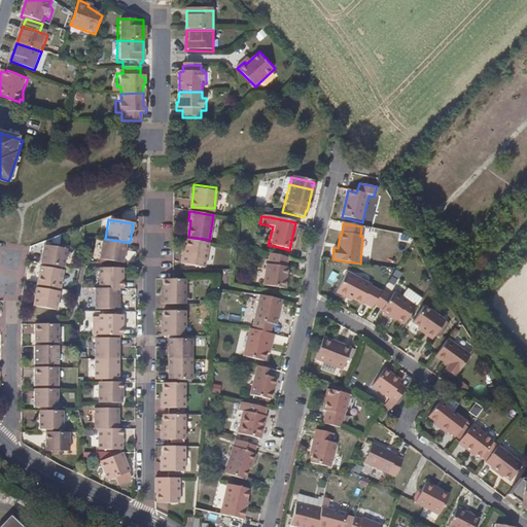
[(99,259),(124,262),(127,242),(105,239),(102,239),(99,259)]
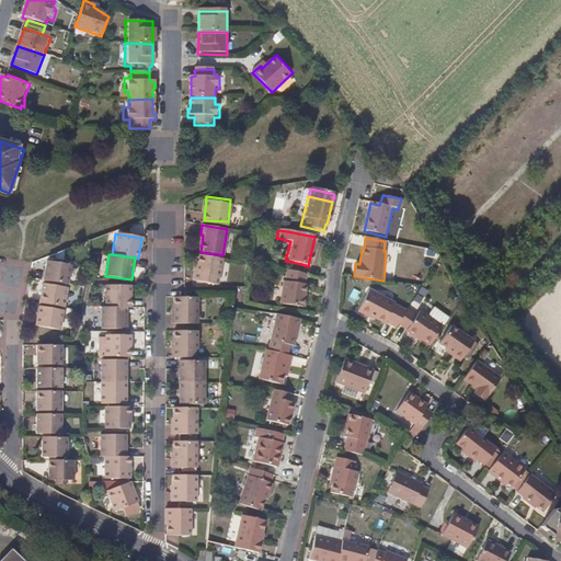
[(222,260),(199,255),(196,271),(195,273),(194,282),(218,286),(219,278),(221,272),(220,270),(222,260)]
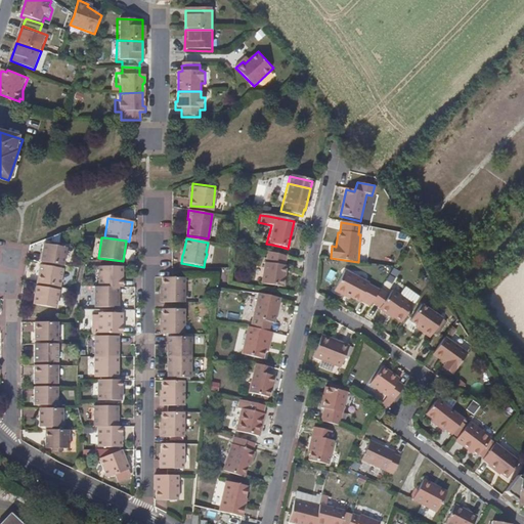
[(52,245),(46,244),(46,246),(43,263),(66,267),(69,249),(52,247),(52,245)]
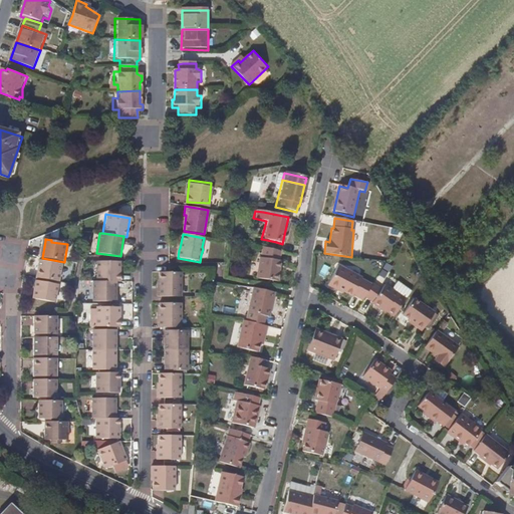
[(279,251),(259,247),(254,266),(252,269),(251,275),(273,280),(279,260),(277,259),(279,251)]
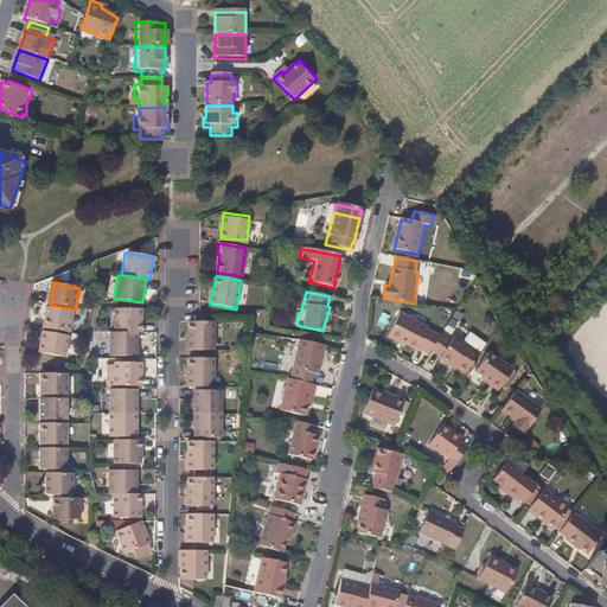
[(75,312),(48,307),(44,330),(71,334),(75,312)]
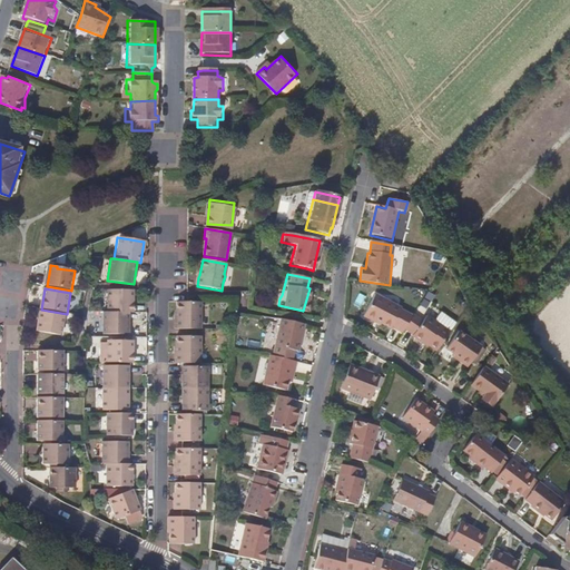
[(108,291),(108,314),(128,314),(133,314),(134,292),(108,291)]
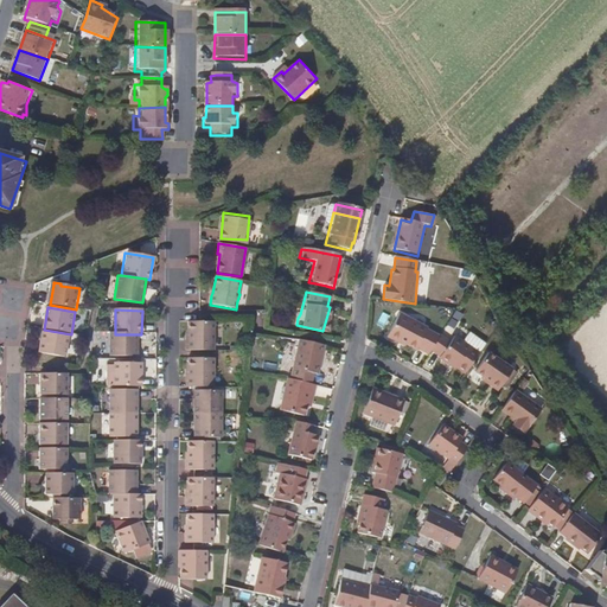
[(429,350),(439,336),(427,328),(428,326),(398,312),(384,336),(398,344),(401,340),(416,351),(419,347),(428,353),(429,350)]
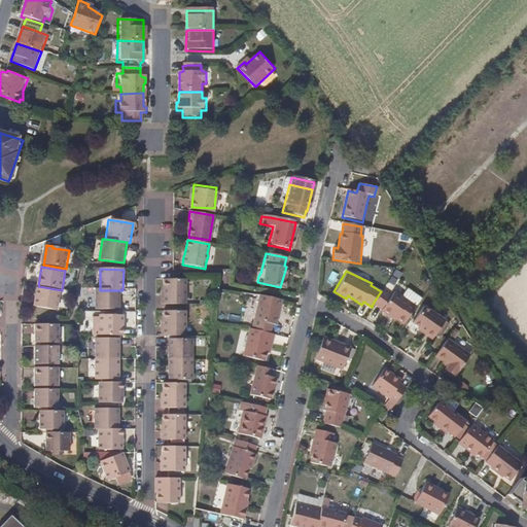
[(185,281),(172,280),(162,280),(162,295),(160,297),(160,306),(184,306),(185,281)]
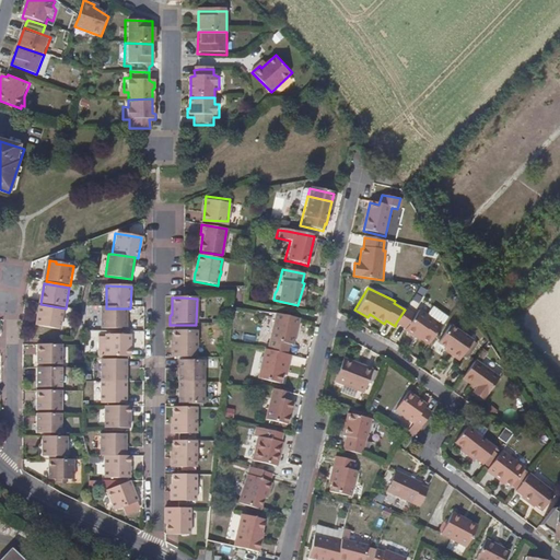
[(412,338),(415,335),(420,338),(428,343),(447,315),(433,305),(427,315),(421,311),(417,316),(405,310),(396,323),(405,328),(403,330),(412,338)]
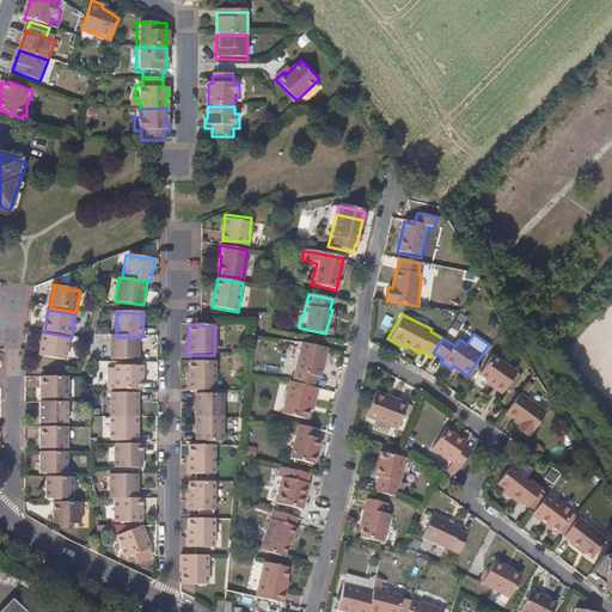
[(67,361),(71,340),(43,335),(40,357),(67,361)]
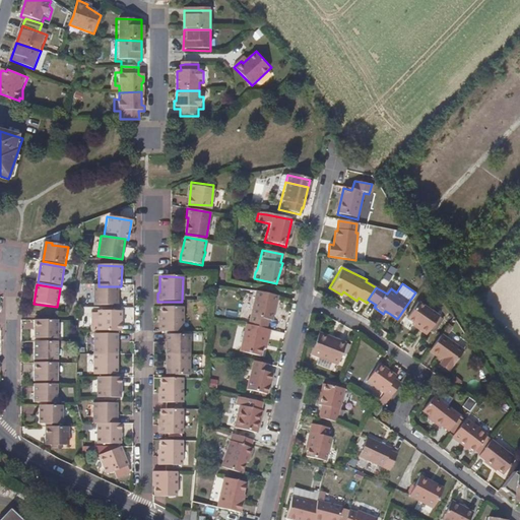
[(92,306),(116,307),(117,286),(99,286),(93,286),(92,306)]
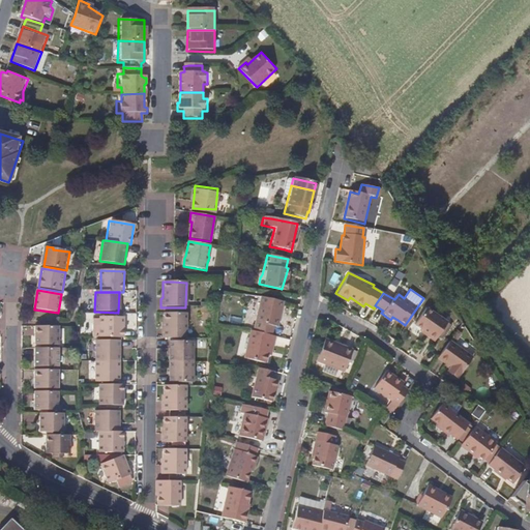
[(276,327),(283,301),(260,296),(254,329),(271,333),(272,327),(276,327)]
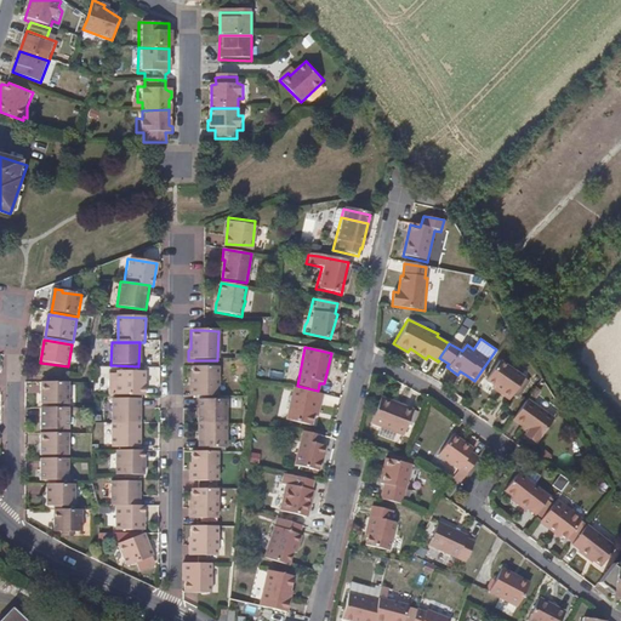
[(508,402),(524,379),(500,360),(486,381),(501,392),(500,394),(508,402)]
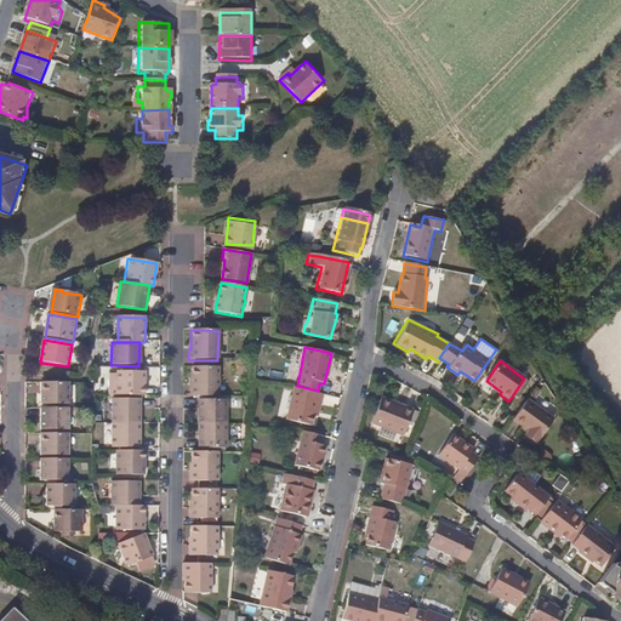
[(217,398),(217,368),(191,366),(189,386),(188,387),(188,397),(217,398)]
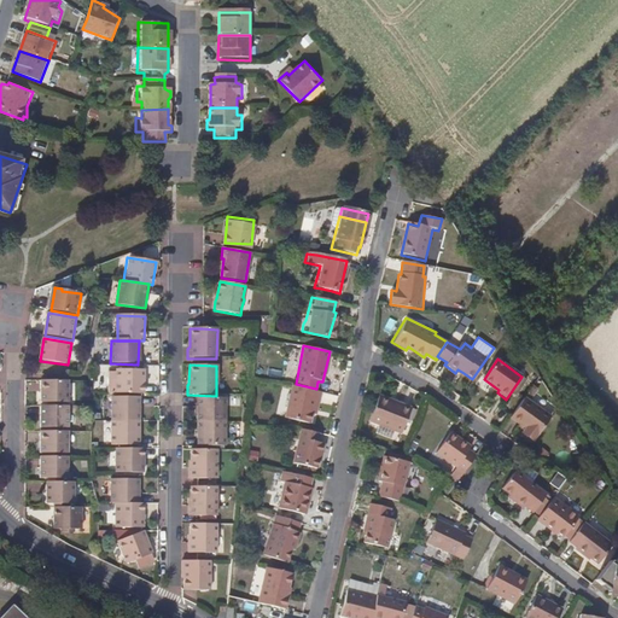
[(144,371),(115,371),(115,394),(144,395),(144,371)]
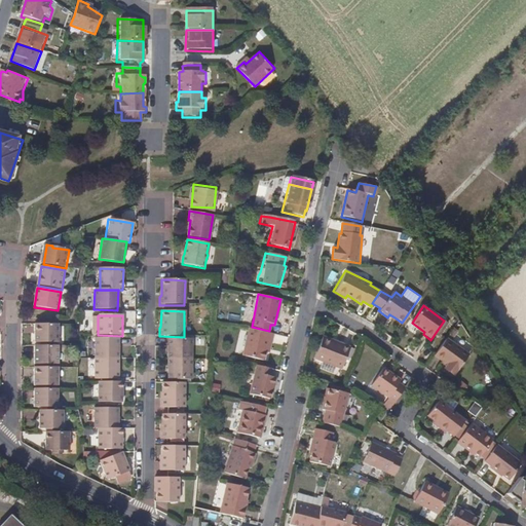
[(42,341),(60,341),(61,325),(36,325),(36,342),(42,341)]
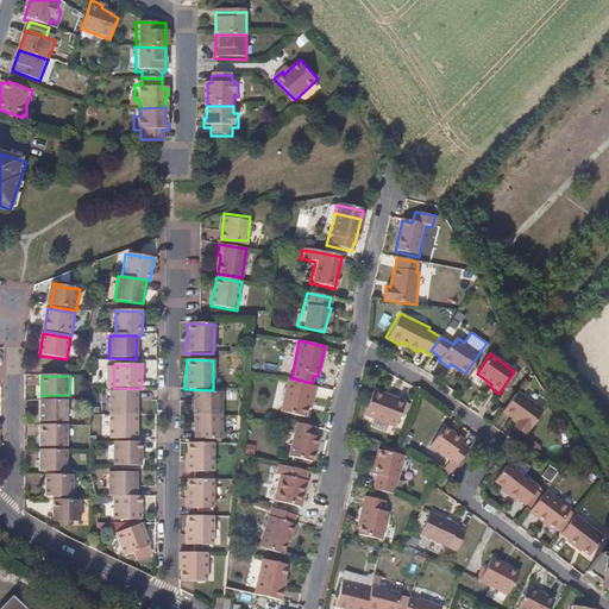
[(531,382),(525,377),(516,390),(521,394),(531,382)]
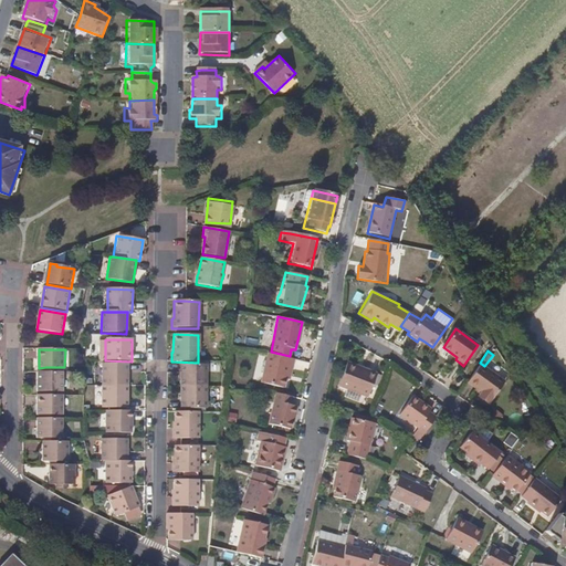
[(293,359),(266,354),(260,384),(283,389),(287,369),(291,370),(293,359)]
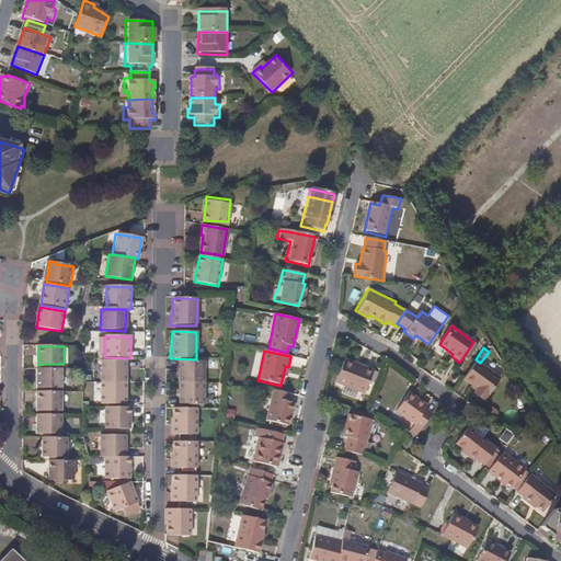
[(500,377),(480,363),(476,359),(462,378),(477,388),(476,390),(485,398),(500,377)]
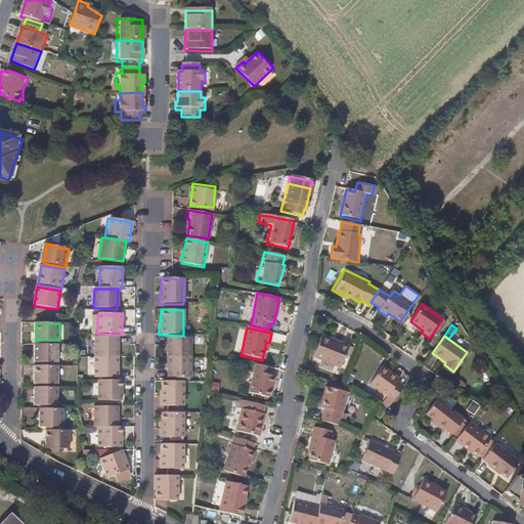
[(93,337),(93,357),(116,357),(116,337),(93,337)]
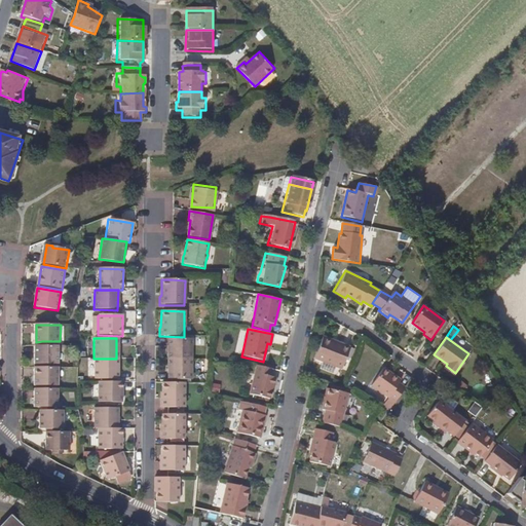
[(168,340),(167,360),(190,361),(191,340),(168,340)]
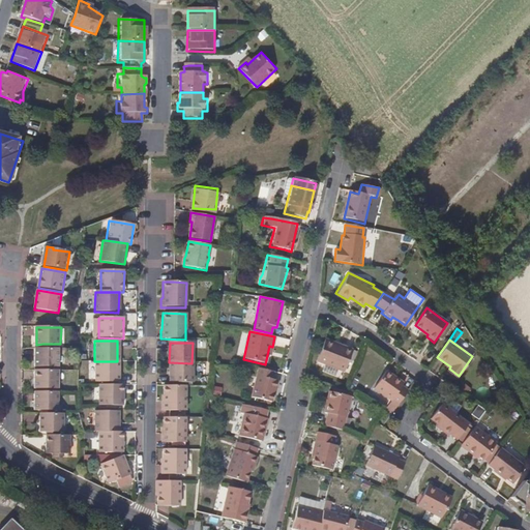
[(339,346),(337,349),(323,344),(317,363),(344,373),(352,350),(339,346)]
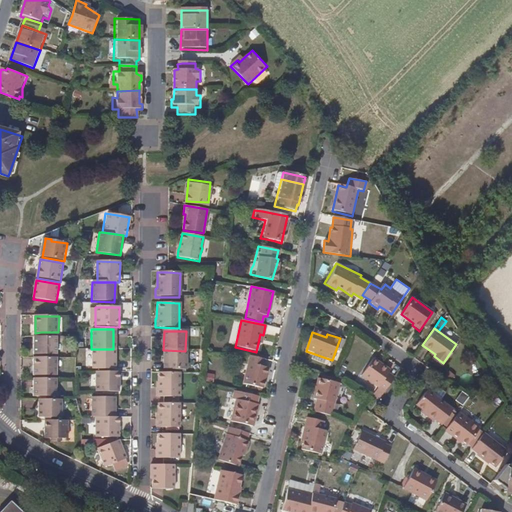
[(40,337),(35,337),(35,353),(40,353),(57,353),(58,353),(58,337),(40,337)]
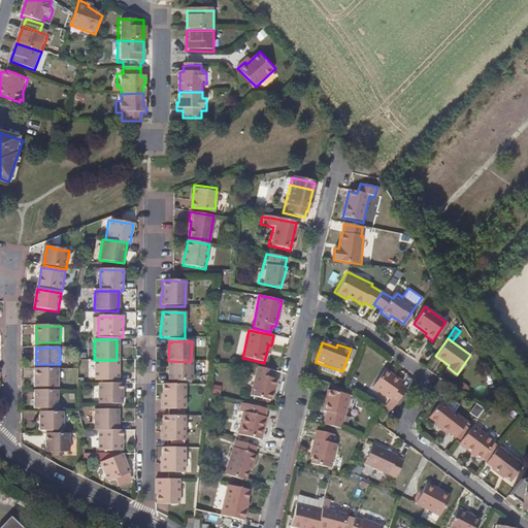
[(117,360),(94,360),(94,381),(116,381),(117,360)]
